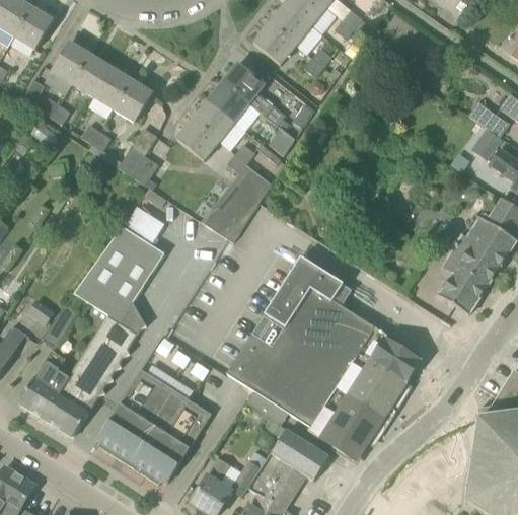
[(11,35),(29,5),(21,0),(5,0),(0,8),(0,43),(5,46),(11,35)]
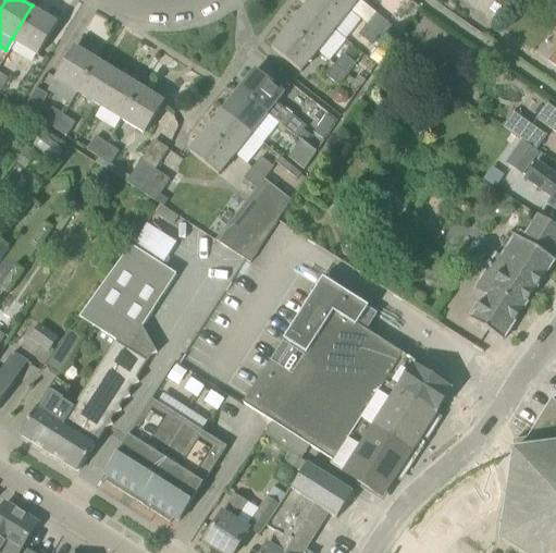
[(308,0),(305,4),(333,27),(341,19),(354,28),(362,17),(350,7),(342,0),(308,0)]
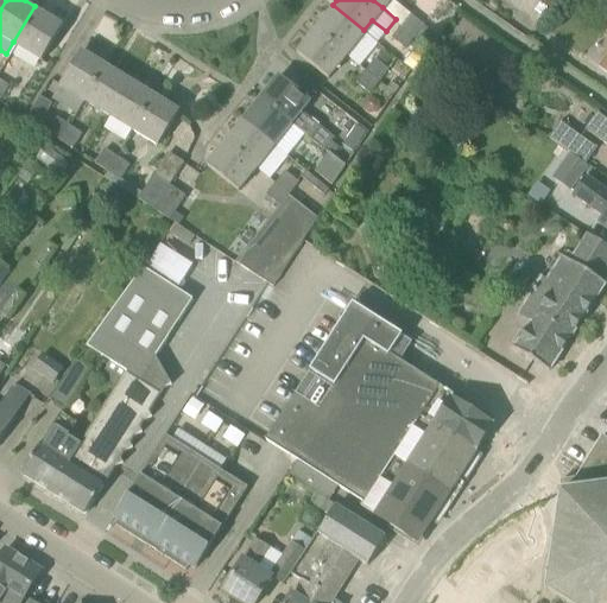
[(373,0),(383,7),(396,19),(400,23),(415,33),(423,23),(410,11),(397,0),(373,0)]
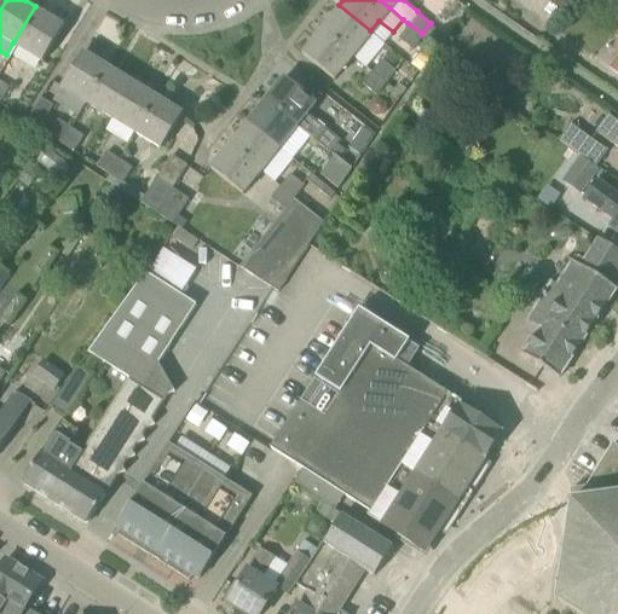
[(567,3),(564,0),(549,0),(544,7),(556,17),(567,3)]
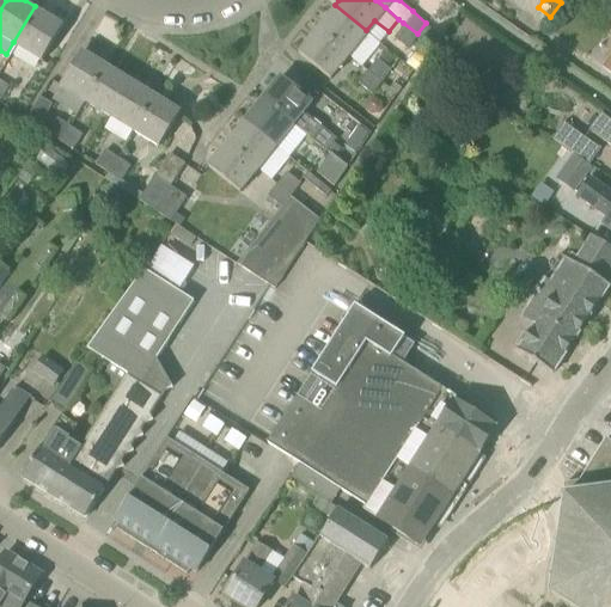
[(317,28),(348,53),(366,30),(335,5),(317,28)]
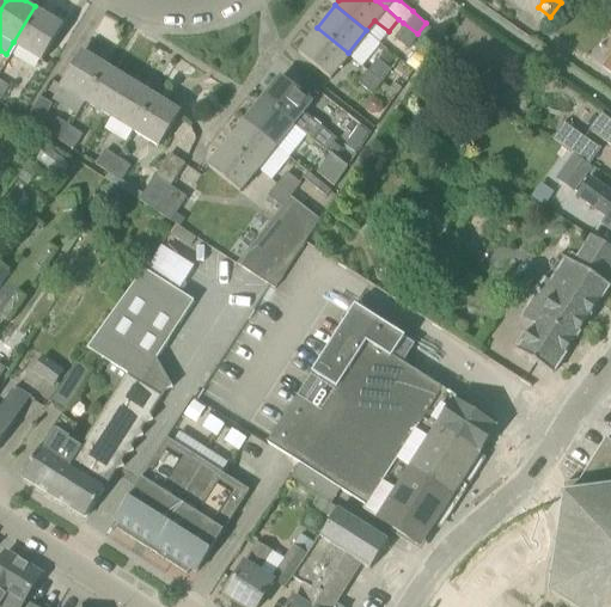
[(13,42),(16,43),(41,59),(63,23),(35,6),(13,42)]
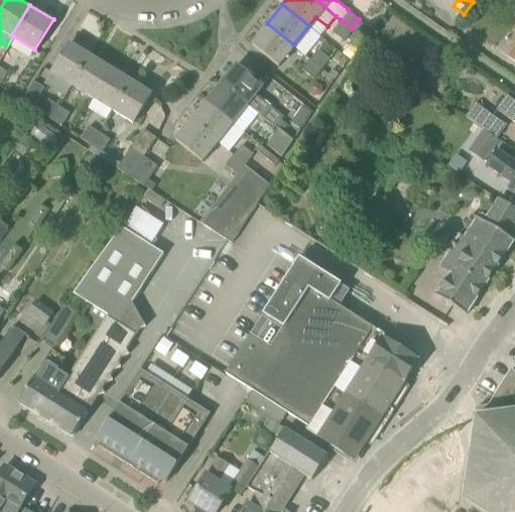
[(332,29),(344,38),(352,28),(340,19),(332,29)]
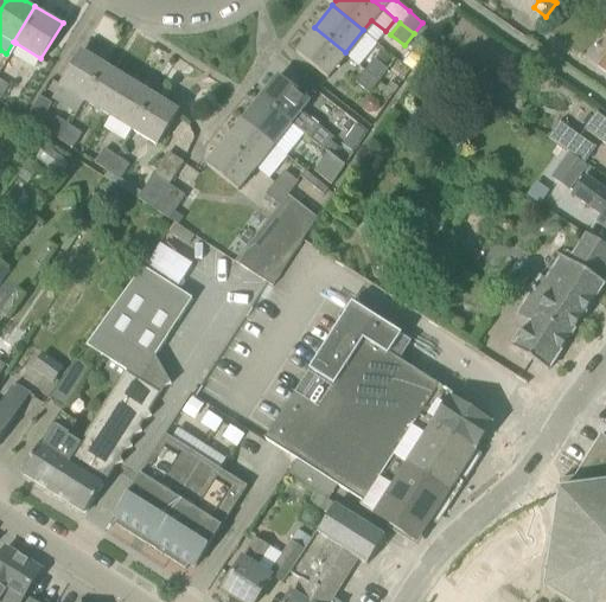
[(295,50),(327,75),(345,52),(314,27),(295,50)]
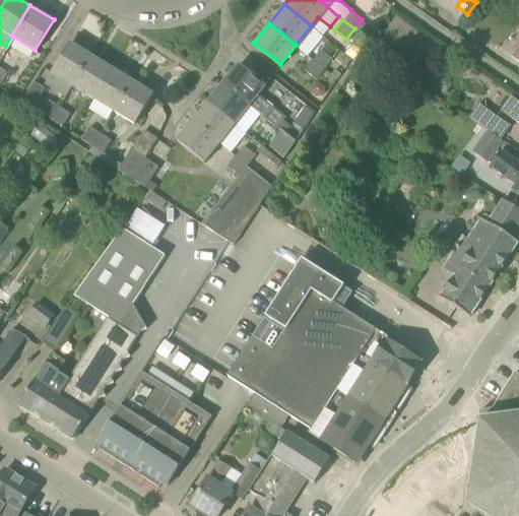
[(376,36),(371,43),(382,51),(387,44),(376,36)]
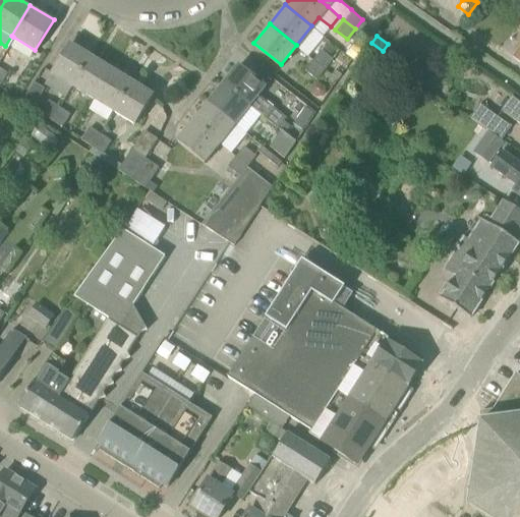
[(57,60),(51,70),(72,83),(91,54),(84,51),(74,44),(71,43),(69,41),(57,60)]
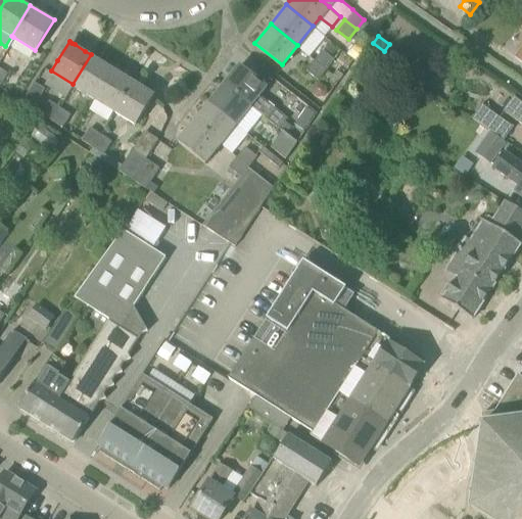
[(521,43),(513,54),(521,60),(521,43)]
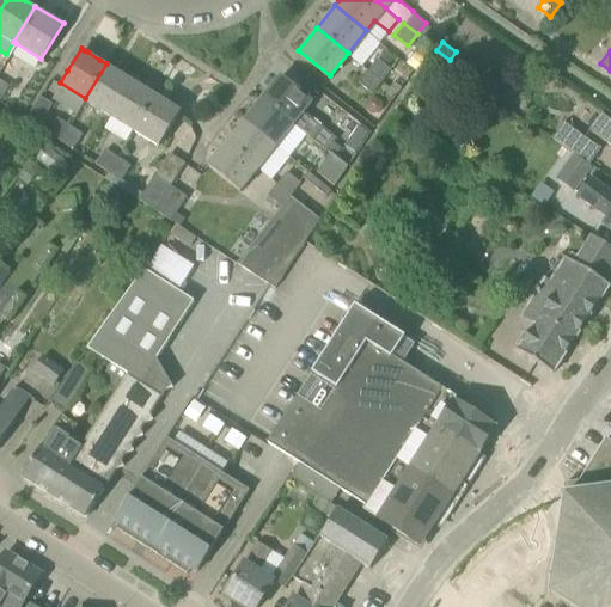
[(367,67),(380,78),(390,67),(376,55),(367,67)]
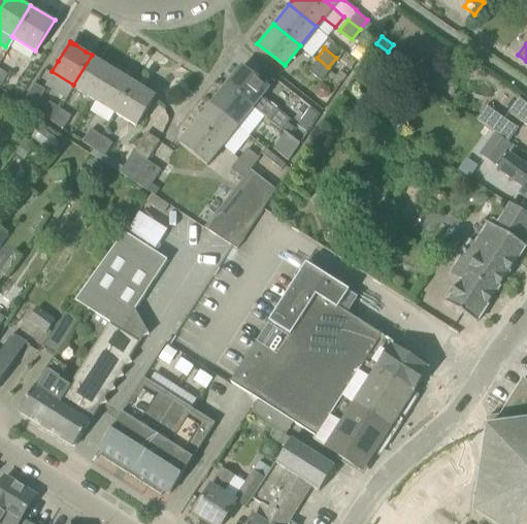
[(92,55),(73,85),(95,98),(112,68),(93,56),(92,55)]
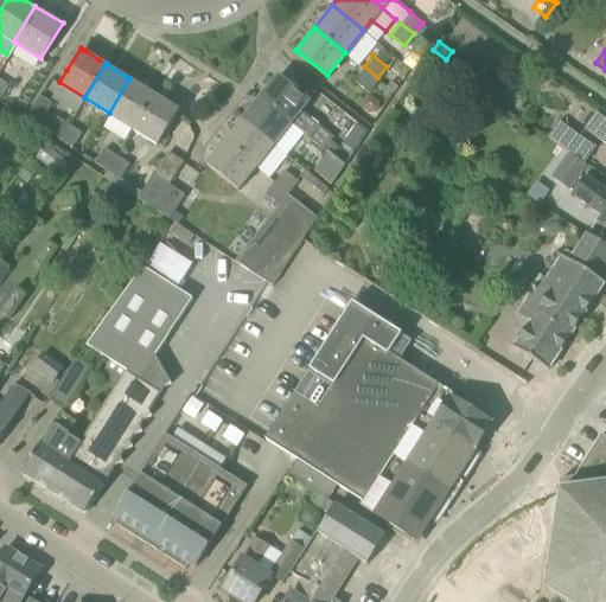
[(369,89),(377,77),(364,66),(355,78),(369,89)]
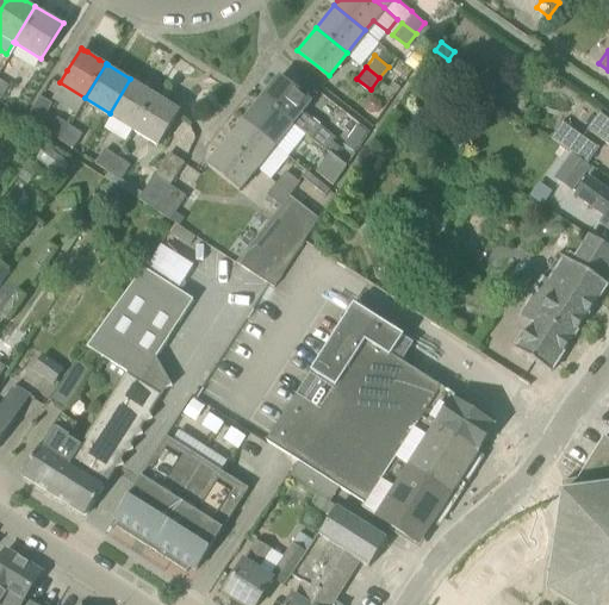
[(261,95),(292,120),(292,122),(305,131),(311,136),(325,148),(329,150),(333,154),(340,144),(333,139),(335,136),(303,108),(304,107),(311,98),(283,75),(279,73),(274,80),(261,95)]
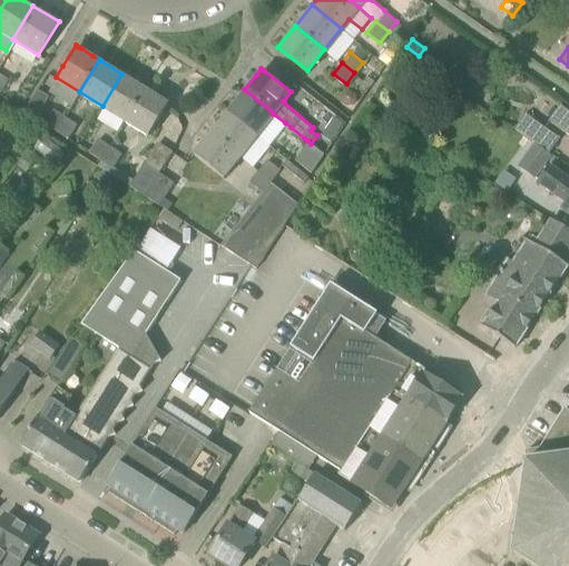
[(0,91),(9,78),(0,72),(0,91)]
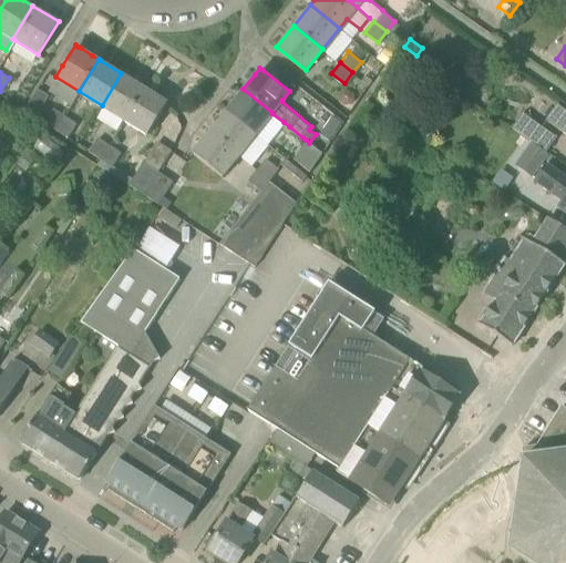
[(121,73),(102,105),(124,119),(144,86),(121,73)]
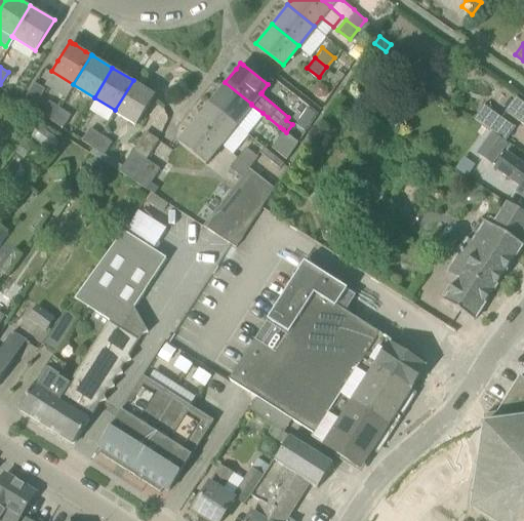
[(33,107),(45,86),(35,80),(23,101),(33,107)]
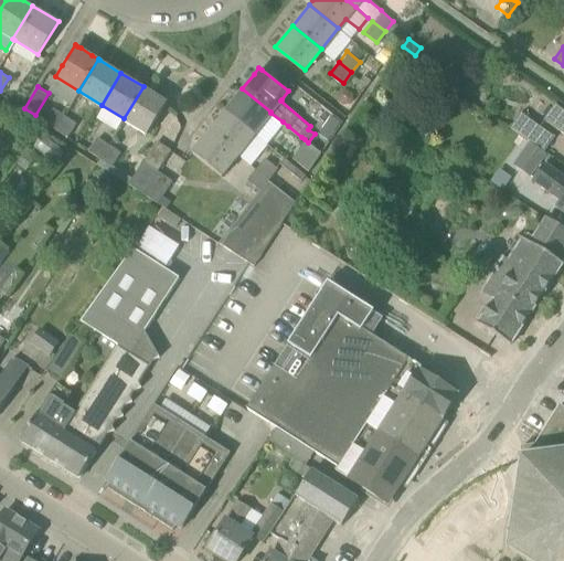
[(144,86),(124,118),(147,133),(167,101),(144,86)]
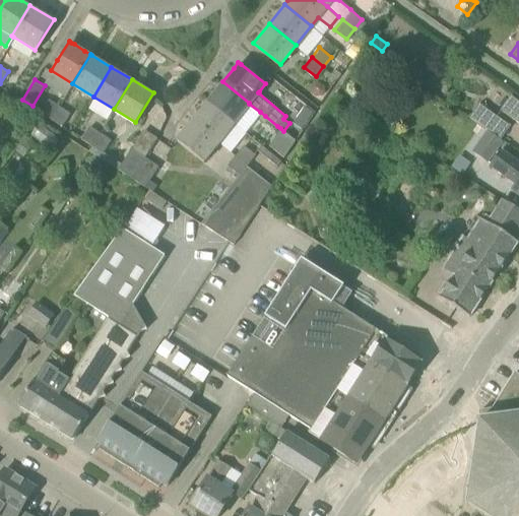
[(207,101),(234,122),(249,104),(249,103),(222,81),(207,101)]
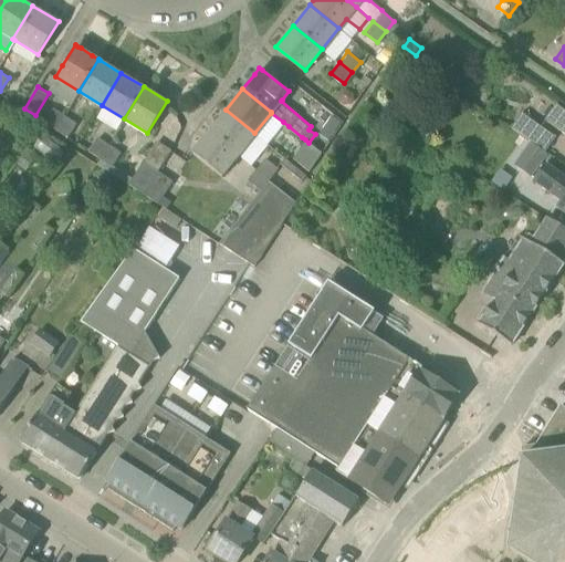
[(564,107),(556,102),(545,117),(564,131),(564,107)]
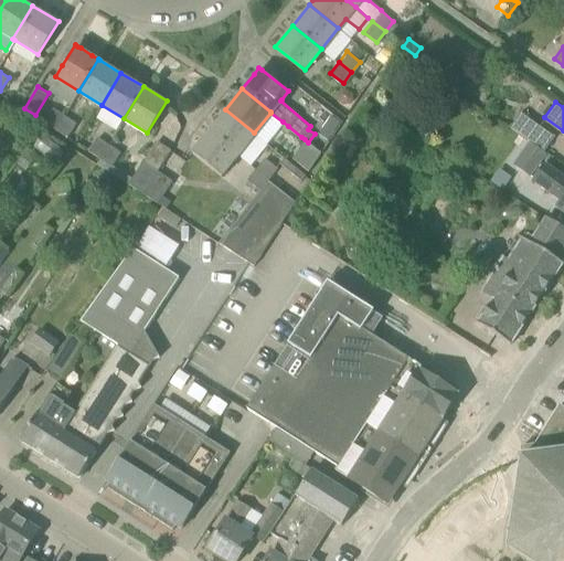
[(56,128),(65,114),(52,106),(44,120),(56,128)]
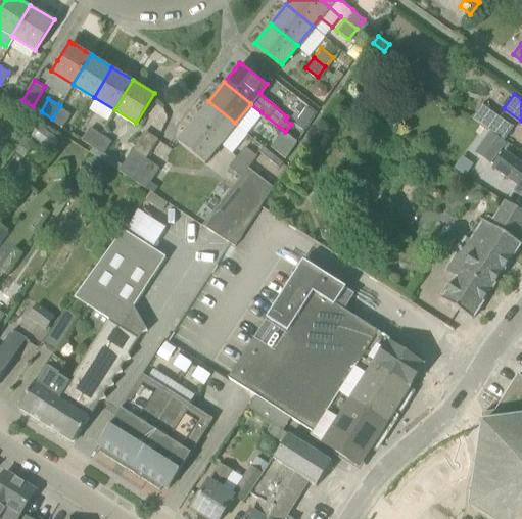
[(193,121),(220,142),(235,123),(208,101),(193,121)]
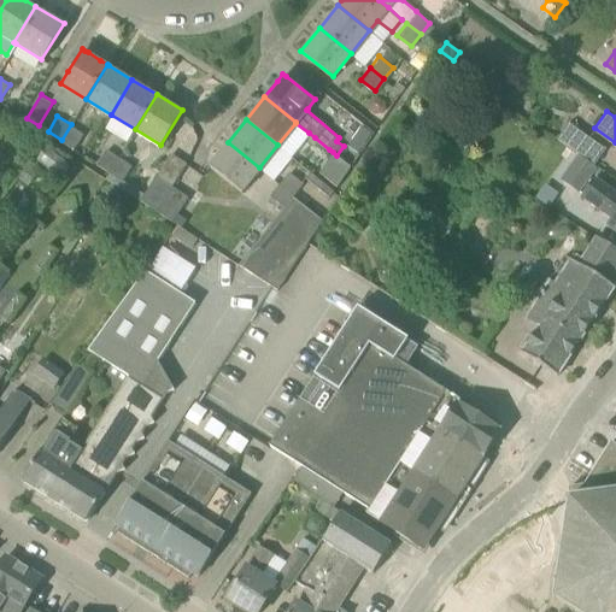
[(557,136),(578,151),(596,163),(605,147),(568,119),(557,136)]
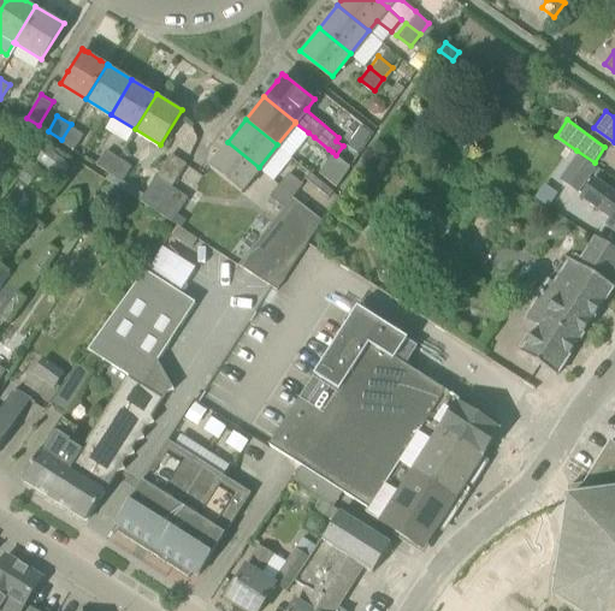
[(83,131),(71,124),(61,140),(74,147),(83,131)]
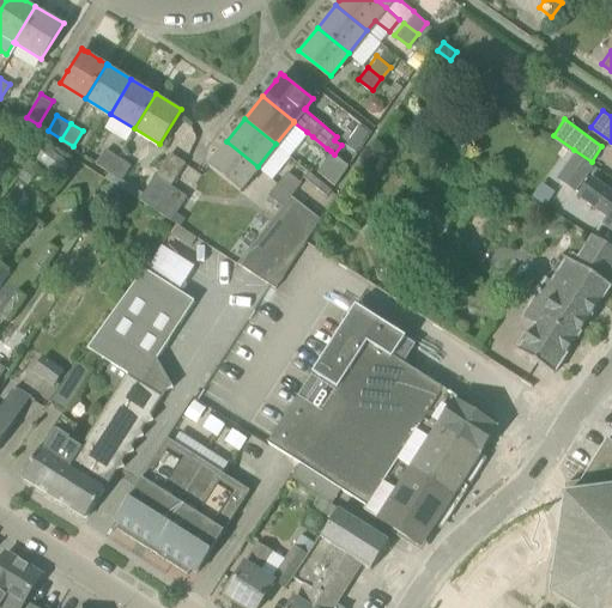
[(351,133),(345,143),(355,149),(362,139),(351,133)]
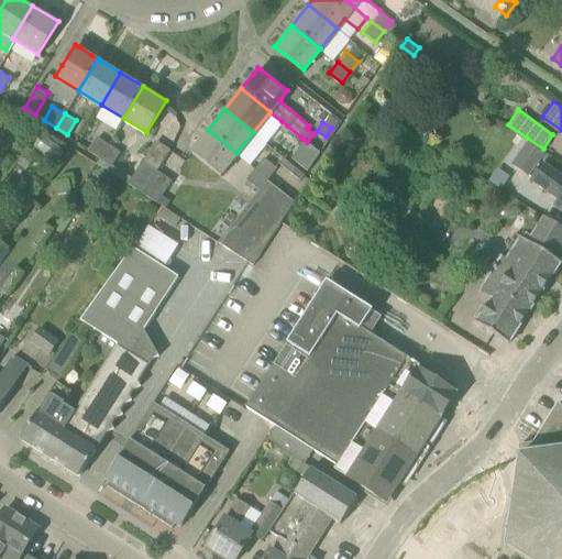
[(191,151),(220,174),(237,153),(208,130),(191,151)]
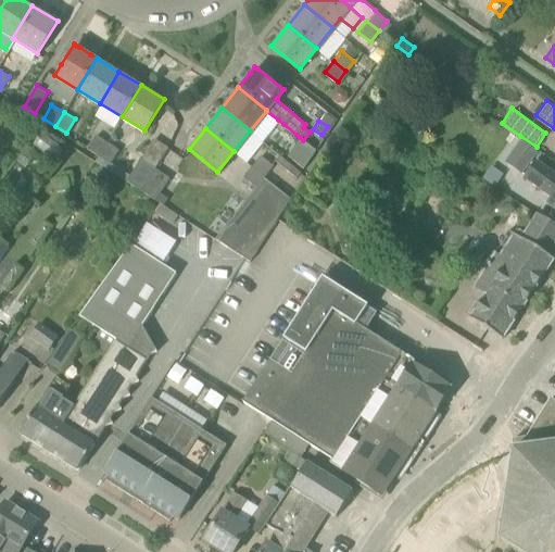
[(99,154),(108,140),(95,132),(86,146),(99,154)]
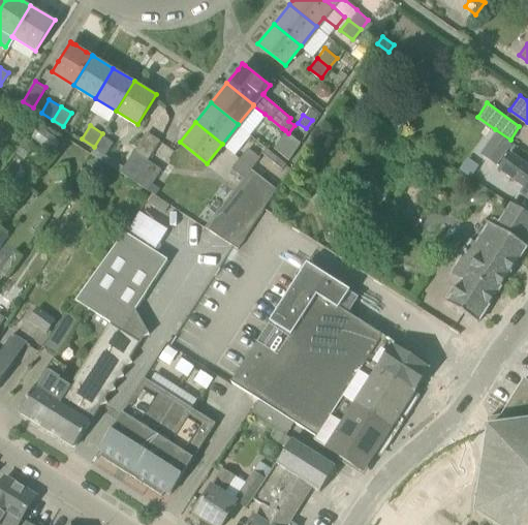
[(133,149),(120,171),(134,180),(147,158),(160,139),(146,129),(133,149)]
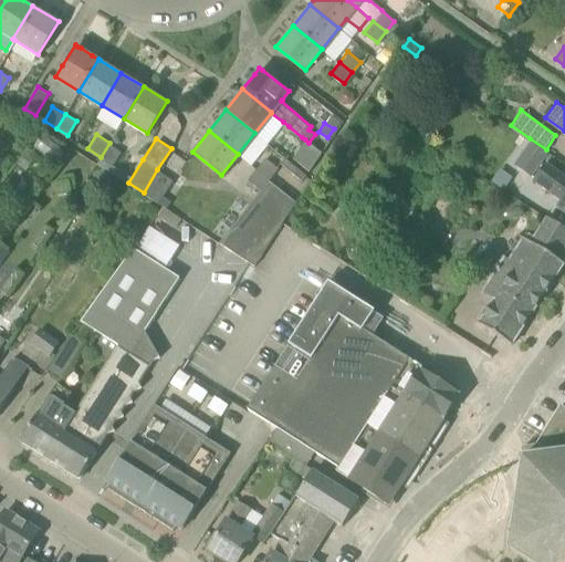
[(546,149),(530,138),(513,163),(532,175),(547,151),(545,151),(546,149)]
